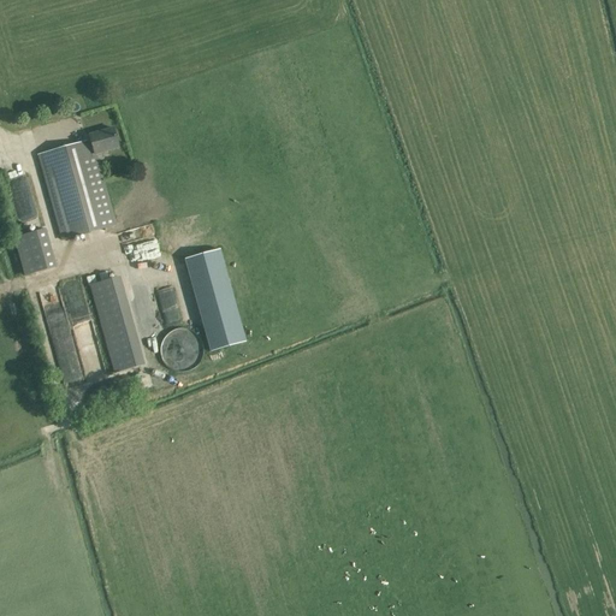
[(117,225),(96,154),(119,148),(113,128),(89,135),(90,140),(37,155),(61,241),(117,225)]
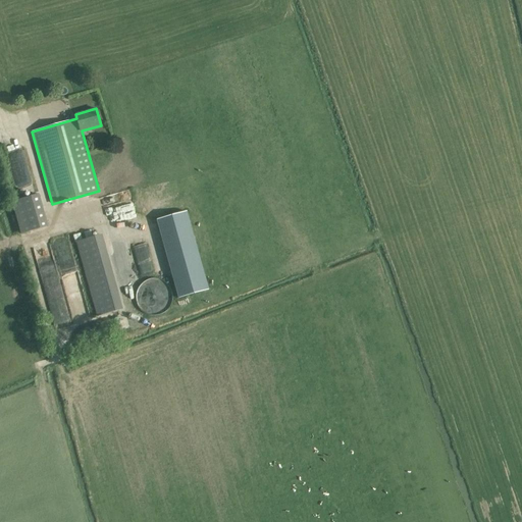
[(48,226),(39,194),(11,202),(20,235),(48,226)]
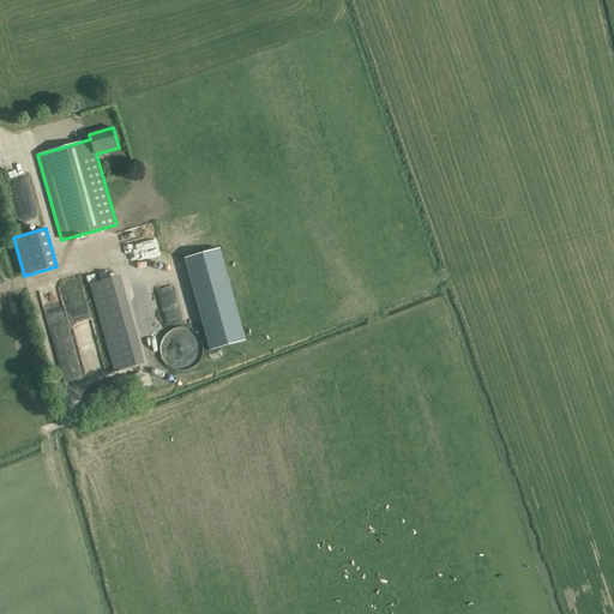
[(211,351),(246,342),(220,250),(185,259),(211,351)]
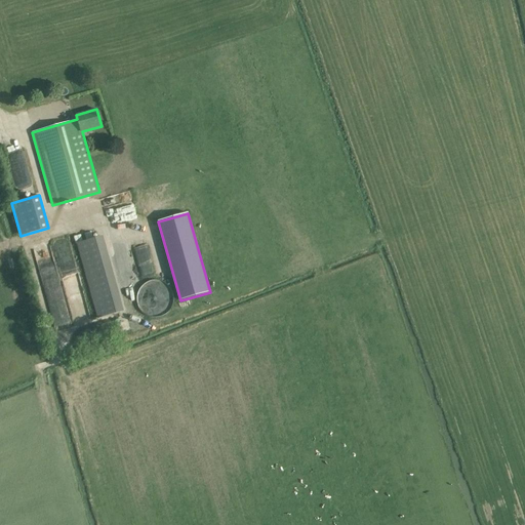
[(123,312),(103,236),(76,243),(97,319),(123,312)]
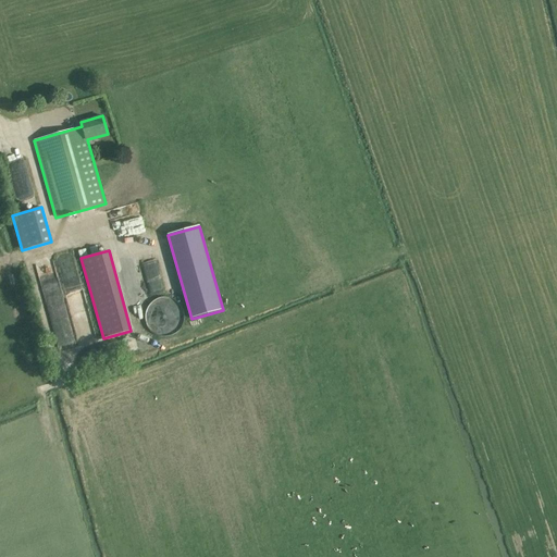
[(144,309),(137,276),(131,279),(136,310),(144,309)]
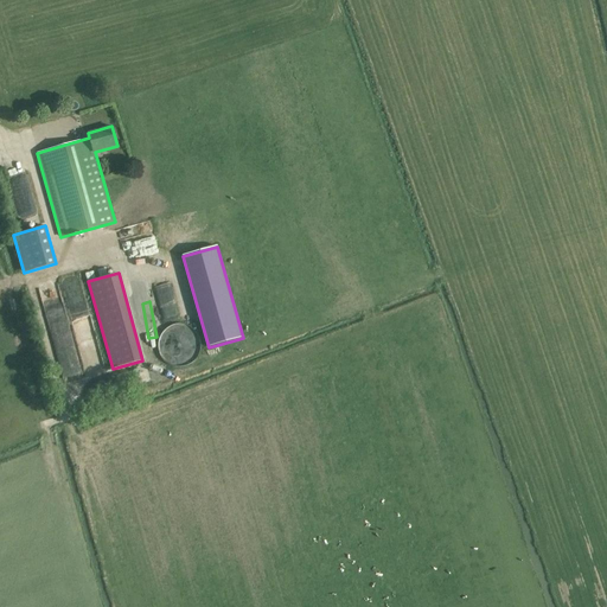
[(179,368),(181,368),(184,368),(185,368),(187,366),(190,365),(192,364),(193,363),(196,362),(197,359),(198,358),(199,356),(200,353),(200,351),(202,350),(202,347),(202,345),(202,343),(200,340),(200,338),(199,336),(198,334),(197,332),(195,331),(193,328),(191,327),(190,326),(187,326),(185,325),(183,325),(180,324),(178,325),(176,325),(174,325),(172,326),(170,327),(167,328),(166,330),(164,331),(163,332),(161,334),(160,337),(159,338),(159,340),(158,343),(158,345),(158,347),(158,350),(159,352),(159,355),(160,356),(161,358),(163,360),(165,362),(166,363),(168,364),(170,365),(172,366),(174,368),(177,368),(179,368)]
